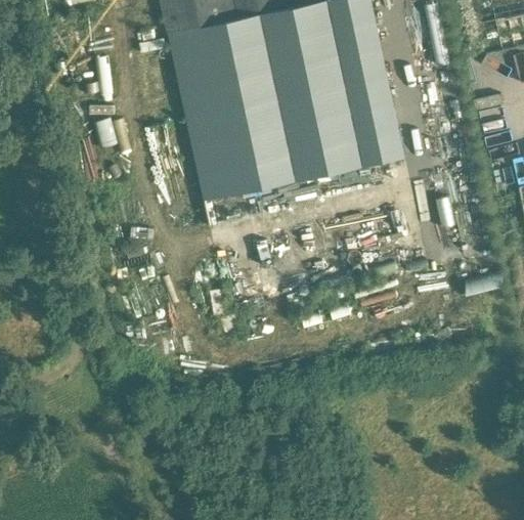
[(58,0),(61,11),(90,4),(88,0),(58,0)]
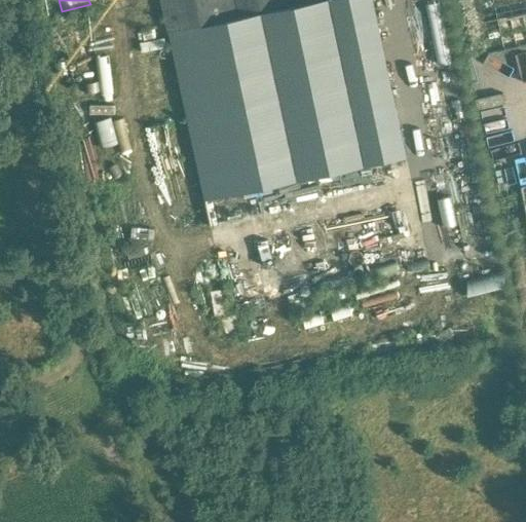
[(161,0),(205,203),(406,159),(371,0),(341,0),(330,2),(329,0),(161,0)]
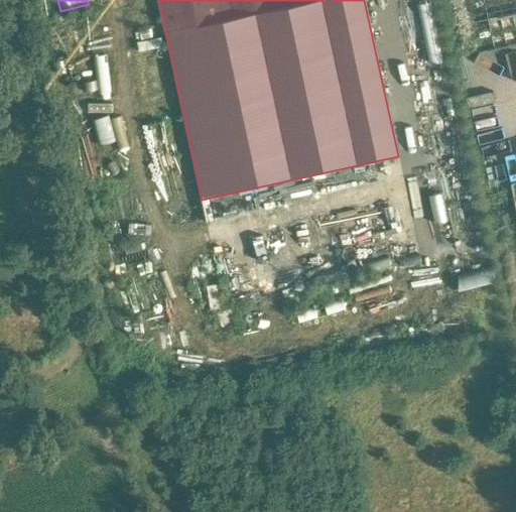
[(515,0),(469,0),(473,15),(482,56),(515,48),(515,0)]
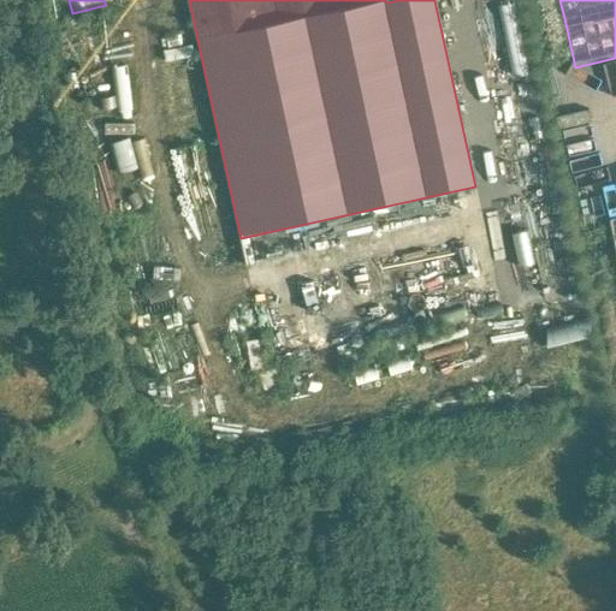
[(135,87),(119,88),(122,131),(136,131),(135,87)]
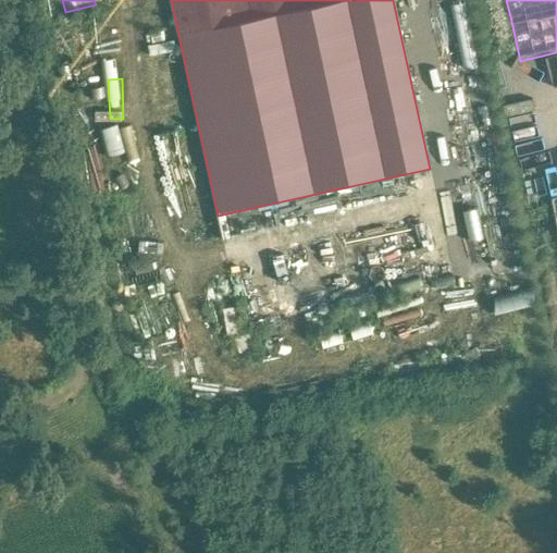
[(114,156),(133,155),(131,126),(112,127),(114,156)]
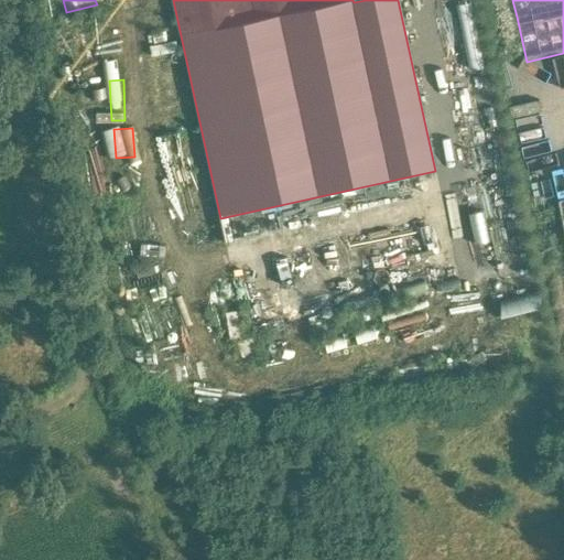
[(534,294),(495,307),(500,322),(540,309),(534,294)]
